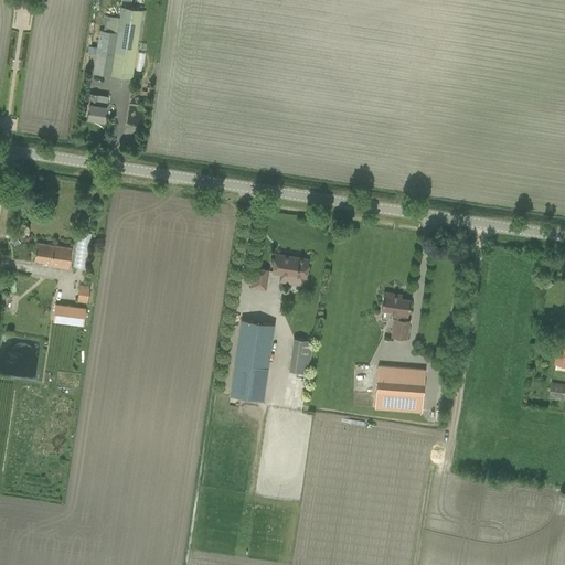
[(131,78),(142,10),(121,7),(119,19),(106,17),(104,31),(100,31),(94,73),(131,78)]
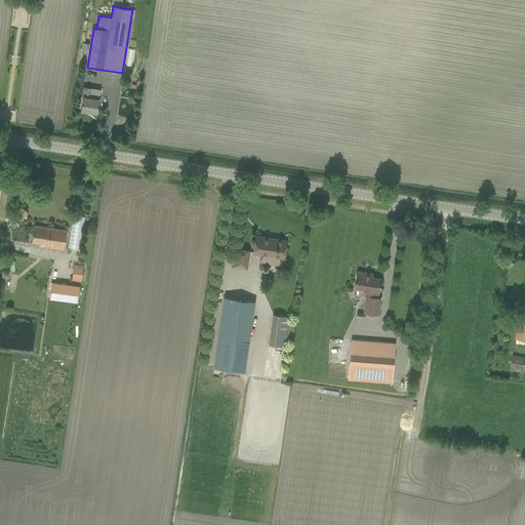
[(140,89),(140,81),(136,81),(136,85),(131,84),(131,87),(140,89)]
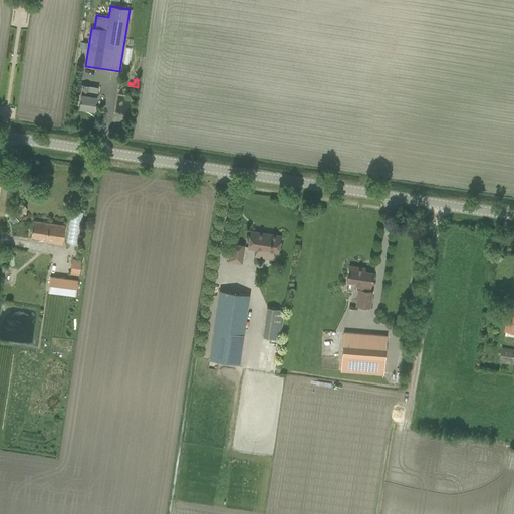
[(79,107),(94,110),(96,96),(97,88),(89,86),(78,84),(77,94),(81,95),(79,107)]
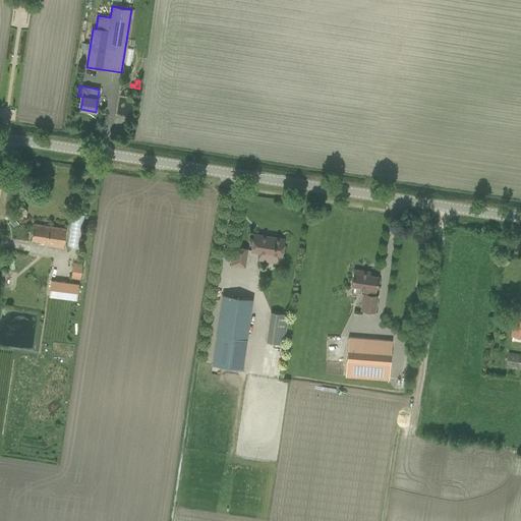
[(69,216),(68,246),(79,246),(80,216),(69,216)]
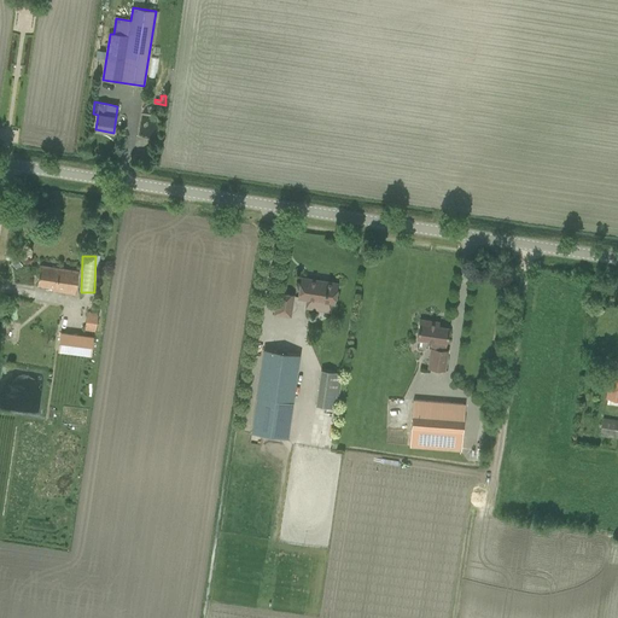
[(75,293),(79,272),(40,266),(38,285),(53,287),(53,291),(75,293)]
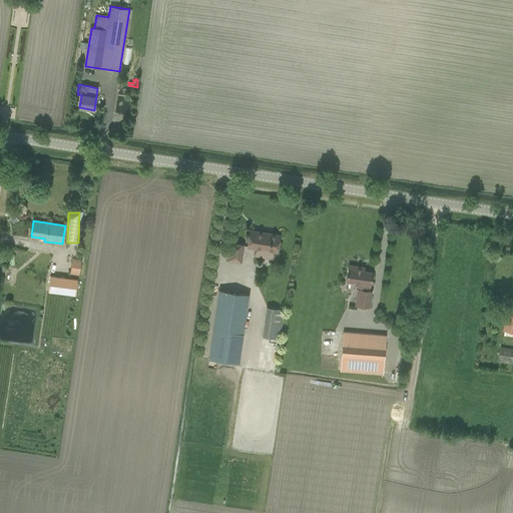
[(247,247),(277,252),(280,235),(249,230),(247,247)]
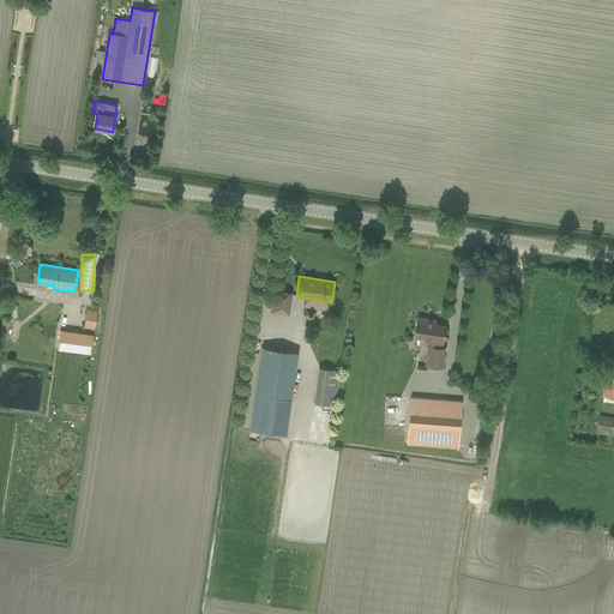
[(271,313),(289,314),(290,292),(272,290),(271,313)]
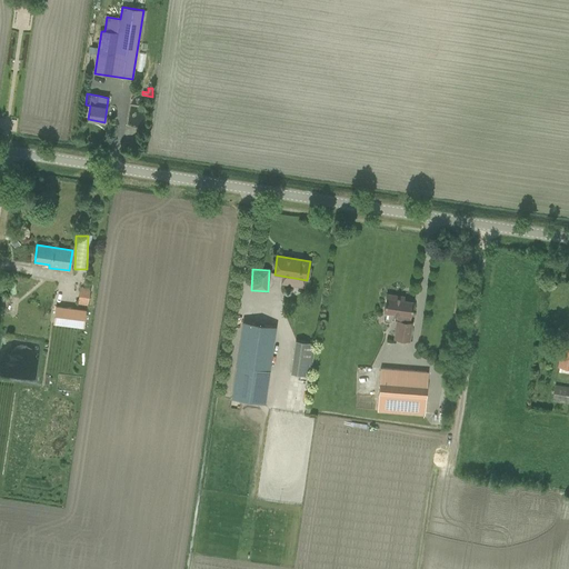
[(90,306),(91,288),(40,285),(39,302),(90,306)]
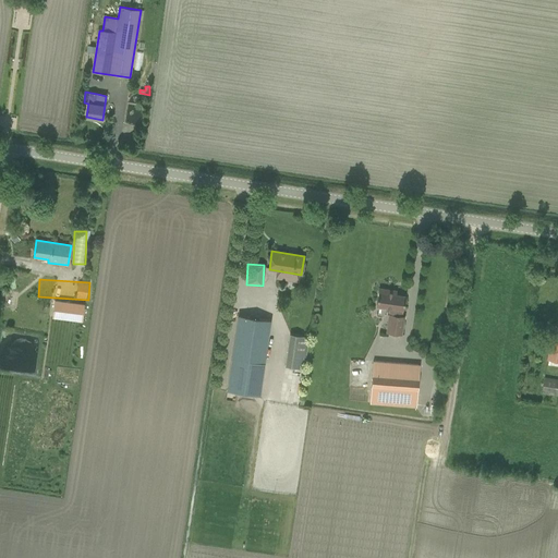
[(401,316),(402,308),(404,296),(396,294),(396,290),(379,287),(377,305),(390,307),(387,332),(401,334),(403,317),(401,316)]
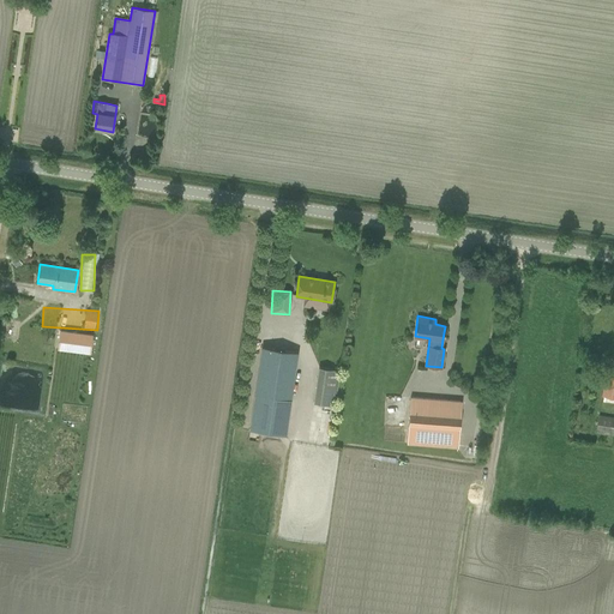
[(90,354),(92,335),(60,330),(58,349),(90,354)]
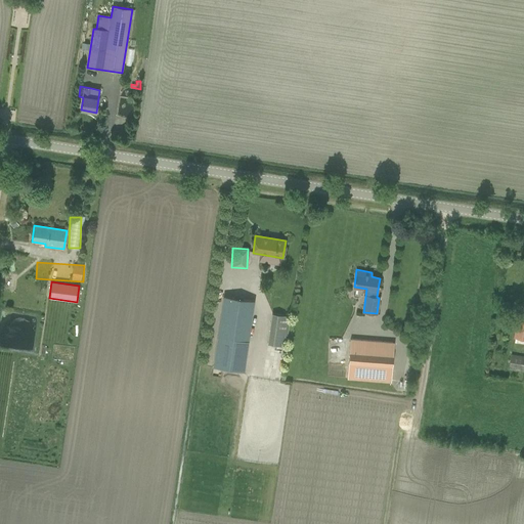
[(223,296),(213,366),(244,372),(254,300),(223,296)]
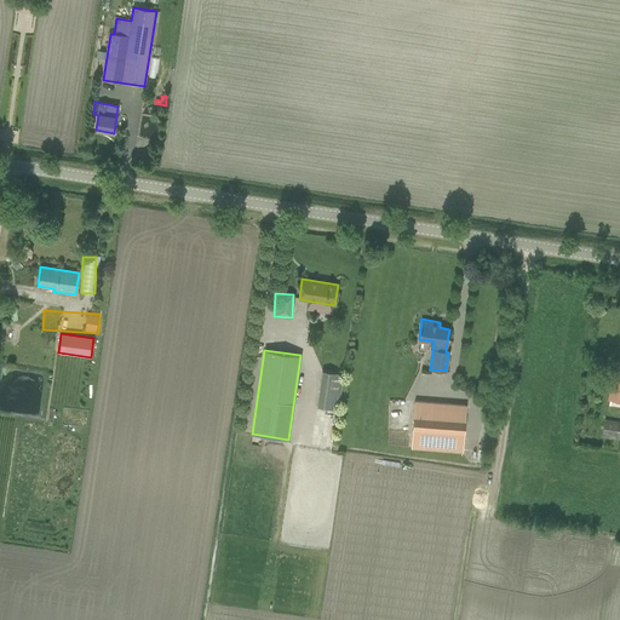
[(320,388),(316,407),(338,409),(344,374),(328,372),(325,389),(320,388)]
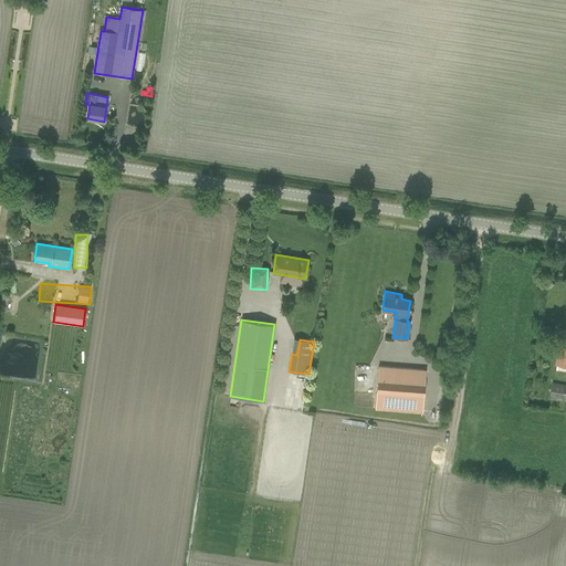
[(565,345),(558,344),(556,365),(565,366),(565,345)]
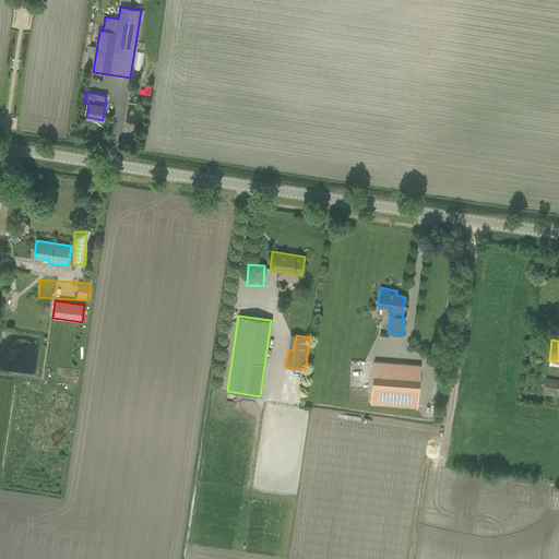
[(419,379),(420,366),(373,361),(370,403),(417,407),(419,379)]
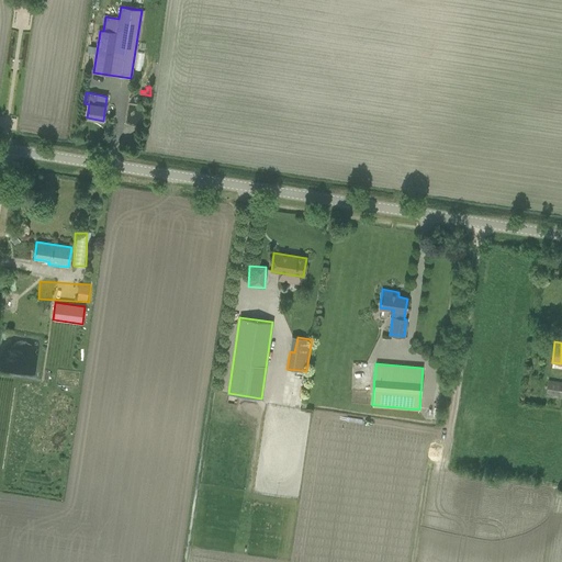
[(546,395),(561,397),(561,393),(561,382),(548,381),(546,395)]
